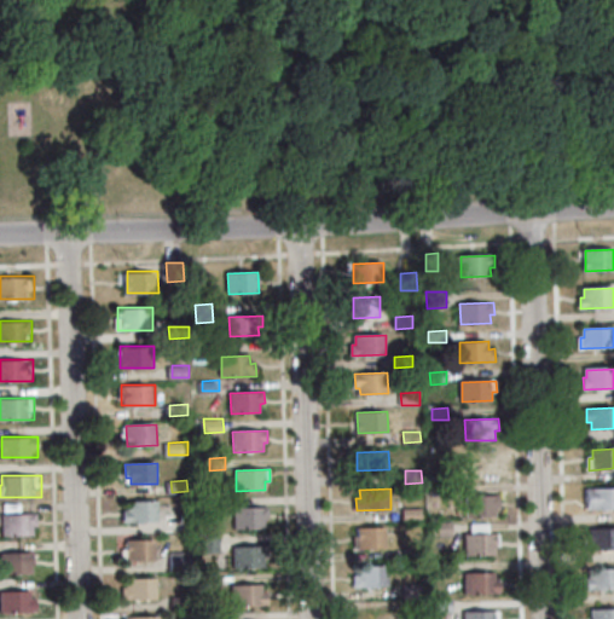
[(588,490),(613,489),(613,509),(589,510),(588,490)]
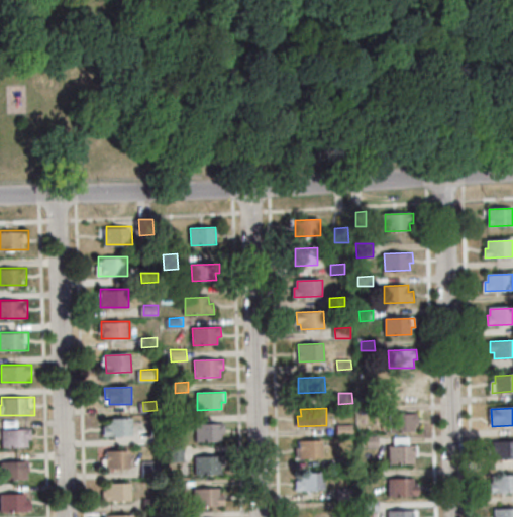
[(174,424),(174,415),(187,414),(187,424),(174,424)]
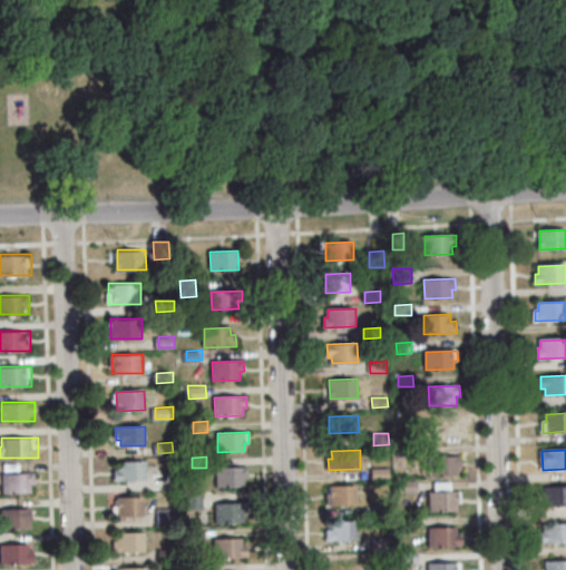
[(431,477),(430,458),(461,457),(461,467),(459,467),(459,474),(431,477)]
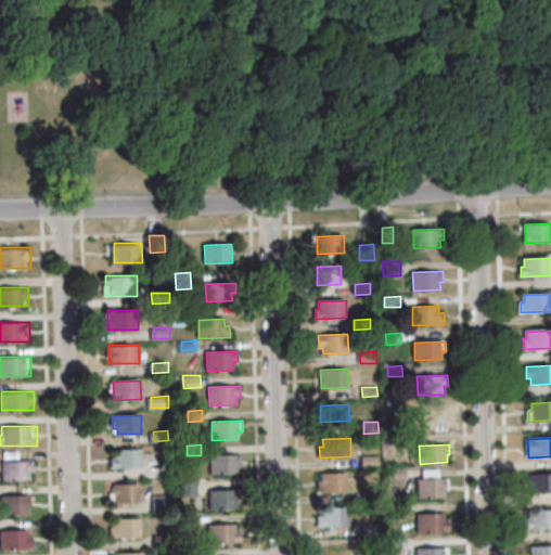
[(113,459),(116,459),(116,451),(142,450),(143,467),(113,468),(113,459)]
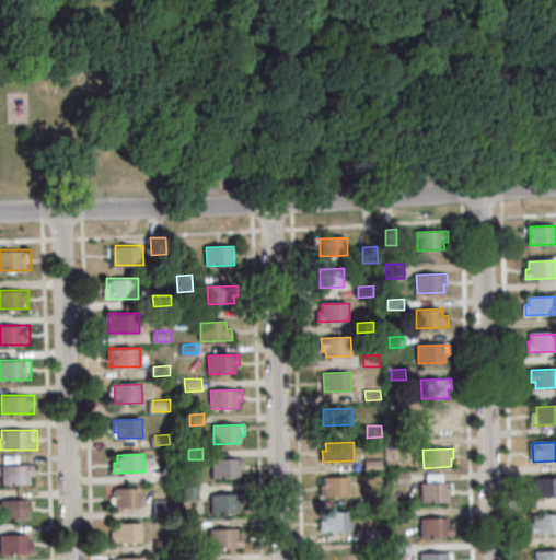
[(240,478),(213,479),(212,461),(240,458),(240,478)]
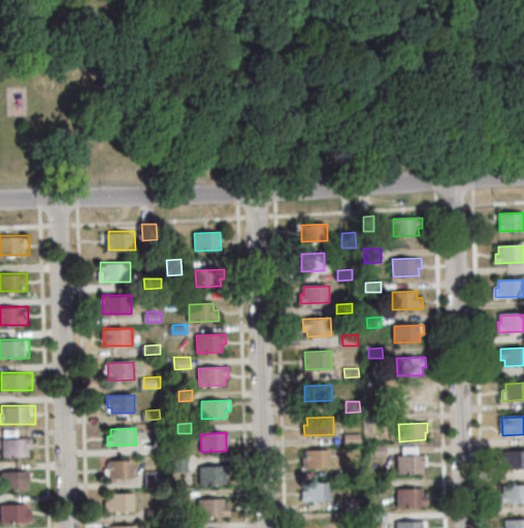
[(346,434),(361,434),(361,443),(346,443),(346,434)]
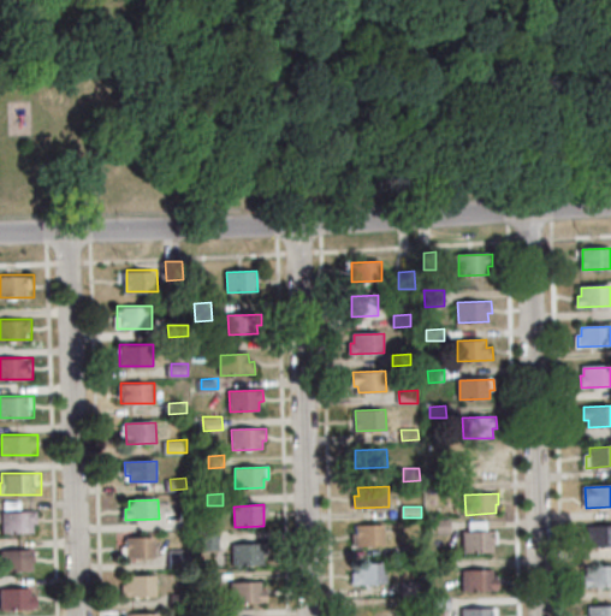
[(37,510),(7,510),(7,527),(37,527),(37,510)]
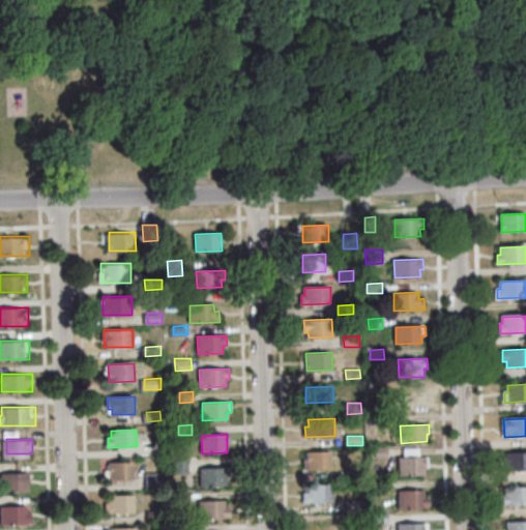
[(147,440),(147,454),(163,454),(163,440),(147,440)]
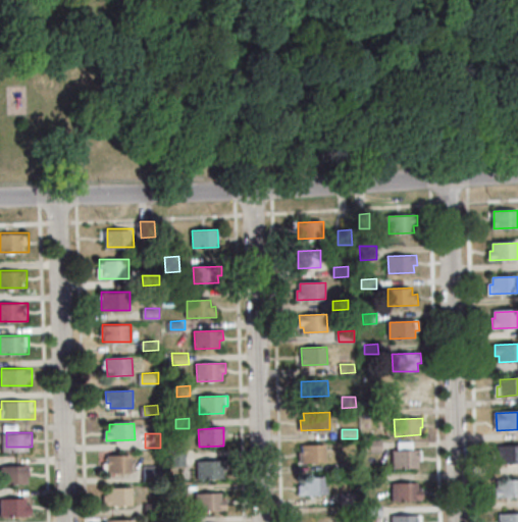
[(382,453),(366,453),(366,441),(382,440),(382,453)]
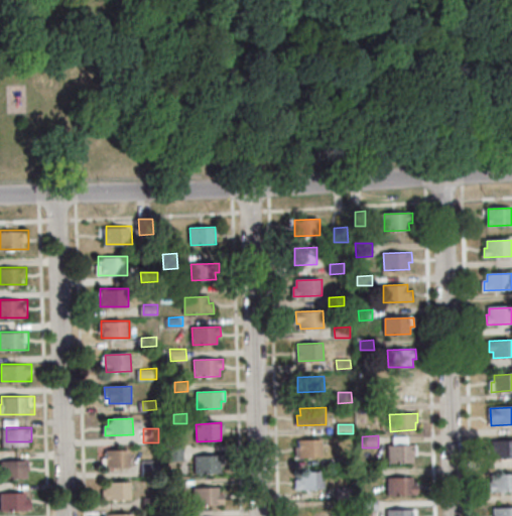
[(394,445),(394,437),(409,436),(409,445),(394,445)]
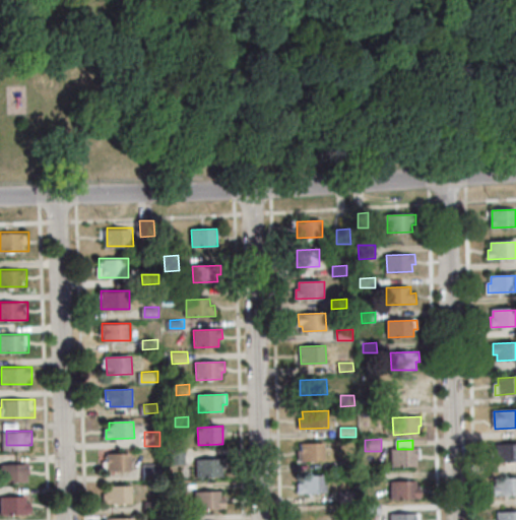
[(324,444),(325,460),(300,461),(300,452),(303,452),(302,444),(324,444)]
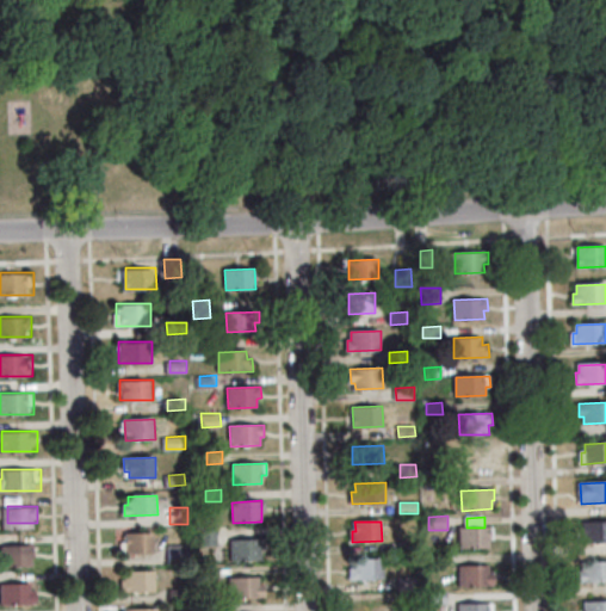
[(605,541),(585,542),(583,523),(605,522),(605,541)]
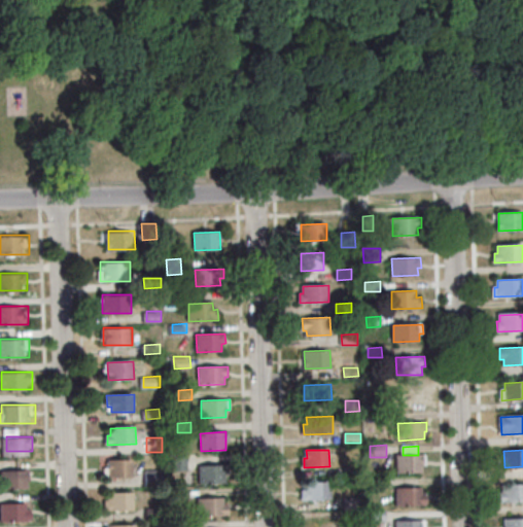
[(397,472),(397,456),(403,455),(418,455),(426,454),(427,465),(424,465),(424,471),(397,472)]
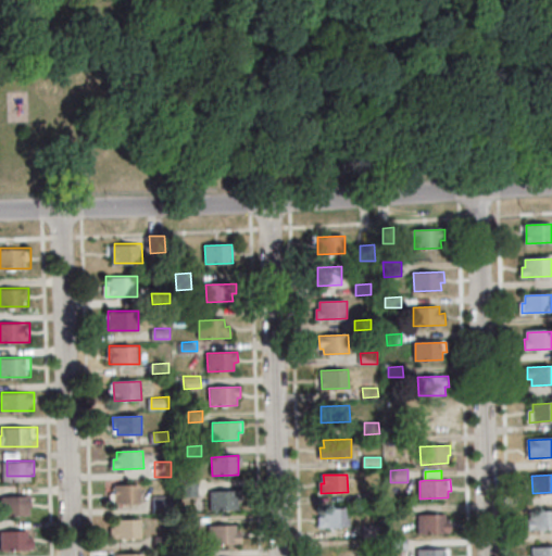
[(200,480),(180,481),(182,496),(200,496),(200,480)]
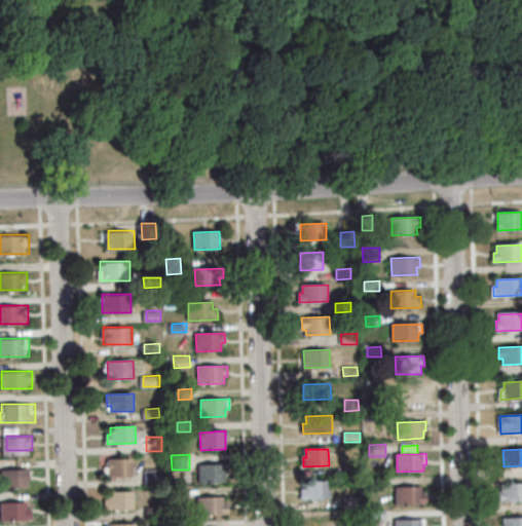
[(109,459),(133,458),(133,477),(109,478),(109,459)]
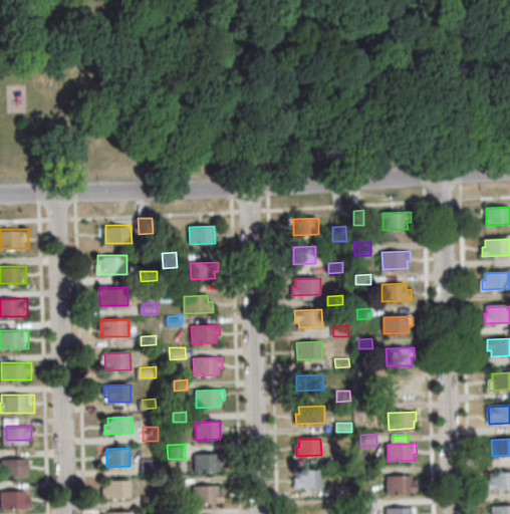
[(220,471),(195,472),(194,455),(223,454),(223,464),(220,464),(220,471)]
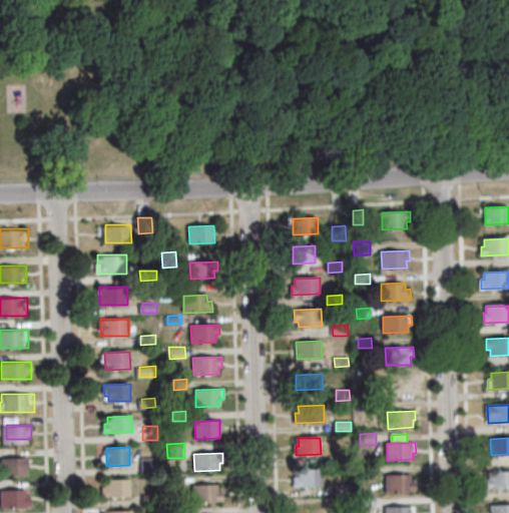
[(29,474),(29,456),(4,456),(4,474),(29,474)]
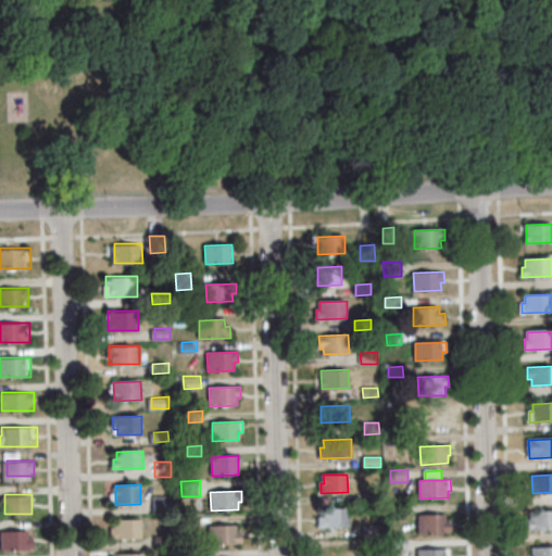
[(409,517),(391,517),(391,505),(409,504),(409,517)]
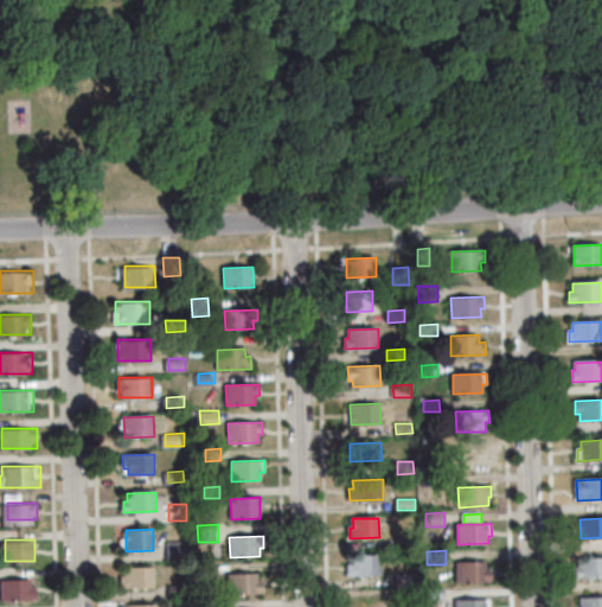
[(382,555),(382,575),(348,576),(348,566),(353,566),(353,556),(382,555)]
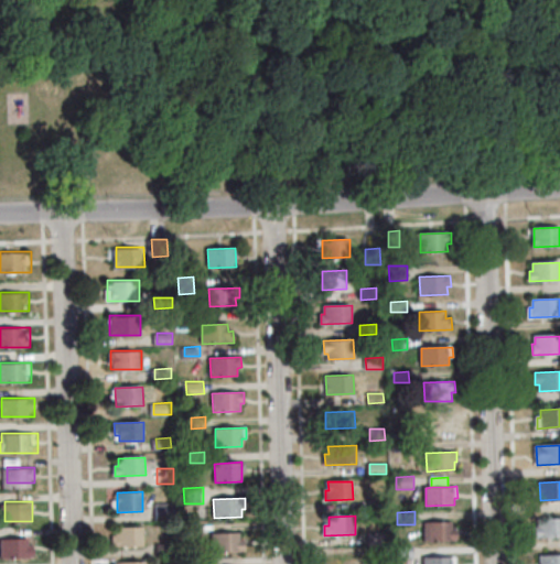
[(536,528),(539,527),(539,519),(559,518),(559,537),(536,538),(536,528)]
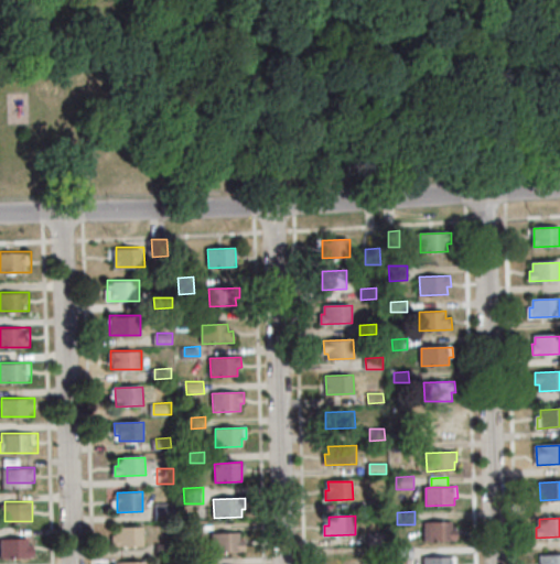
[(204,521),(185,521),(185,533),(204,533),(204,521)]
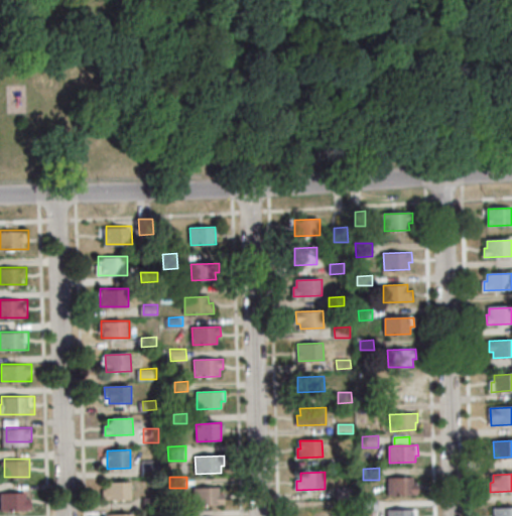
[(389,496),(388,479),(413,478),(414,484),(418,484),(418,495),(389,496)]
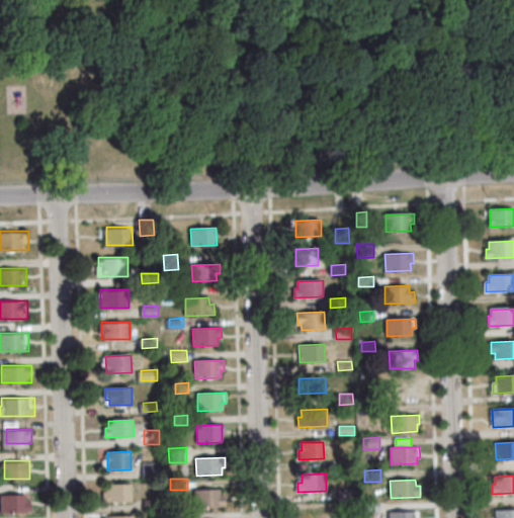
[(133,485),(133,500),(108,501),(108,485),(133,485)]
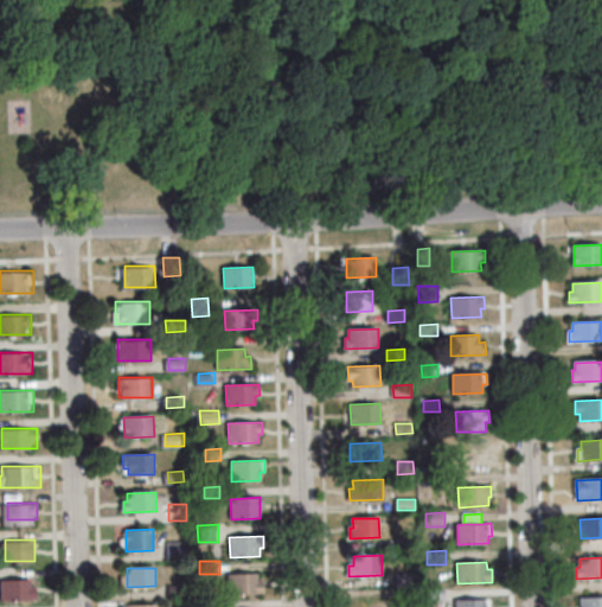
[(397,574),(416,573),(417,587),(397,587),(397,574)]
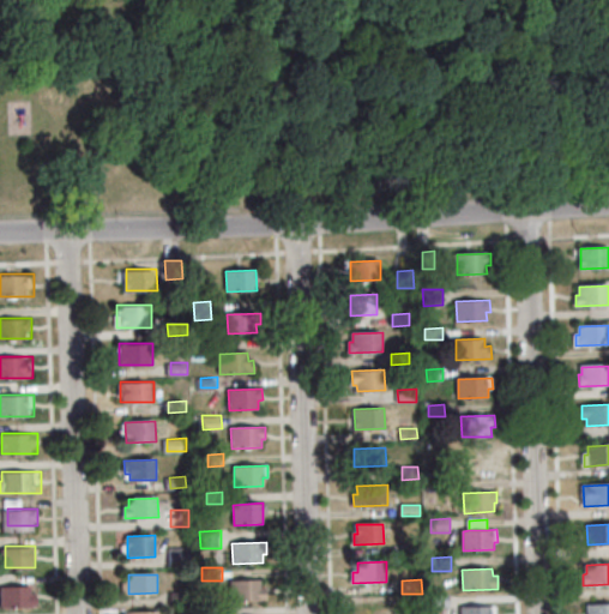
[(266,601),(234,602),(233,582),(261,581),(261,588),(266,588),(266,601)]
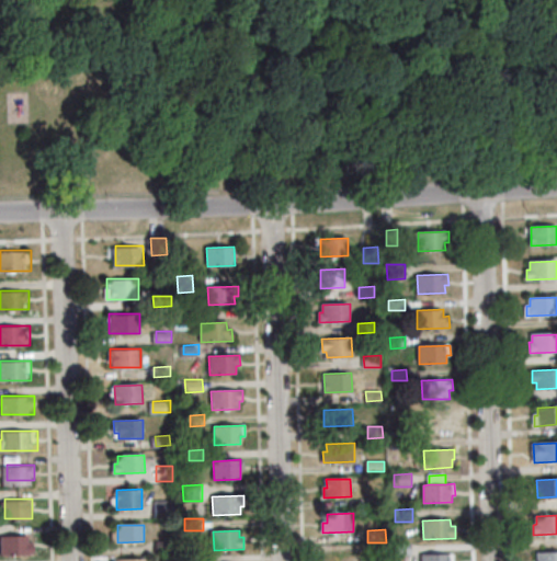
[(2,535),(2,553),(36,553),(36,535),(2,535)]
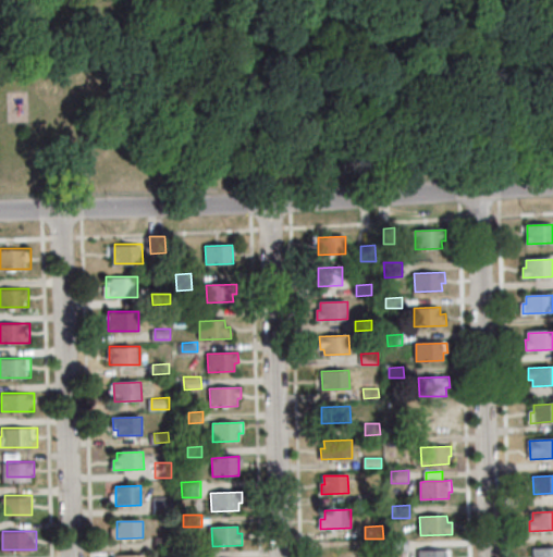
[(408,551),(393,552),(393,540),(408,540),(408,551)]
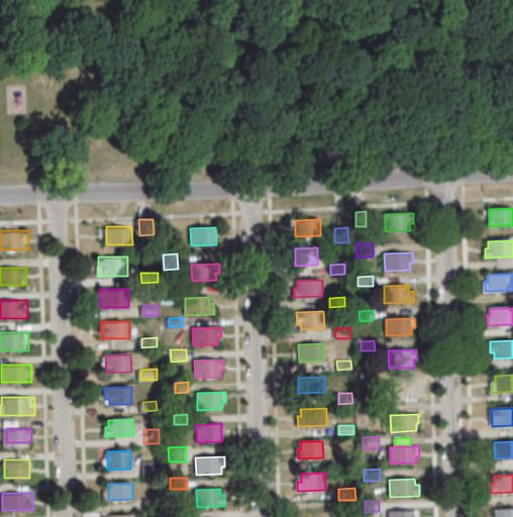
[(497,516),(496,509),(512,508),(512,516),(497,516)]
